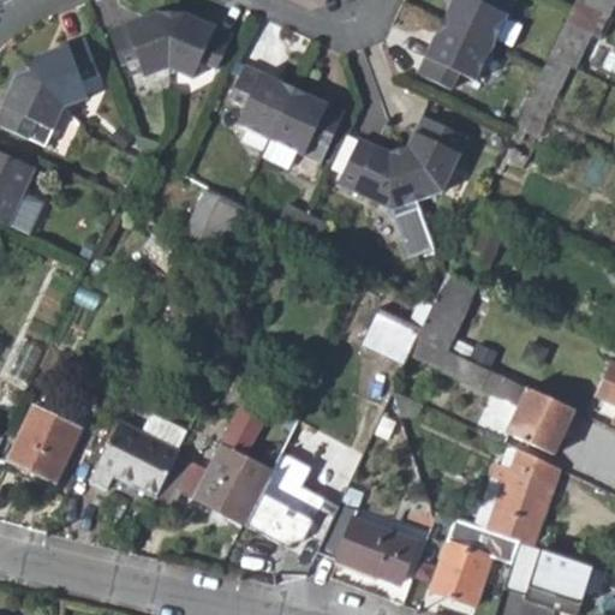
[(451,0),(451,1),(453,11),(445,29),(490,49),(503,21),(513,3),(507,0),(451,0)]
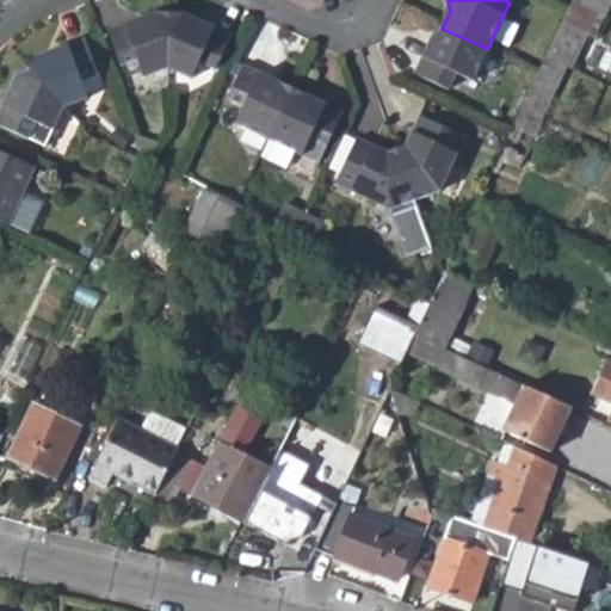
[(586,32),(597,13),(572,0),(565,14),(561,22),(586,32)]
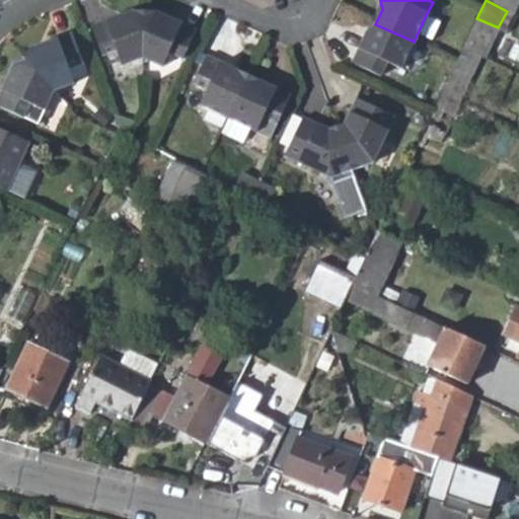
[(518,0),(485,0),(486,0),(507,11),(513,14),(518,0)]
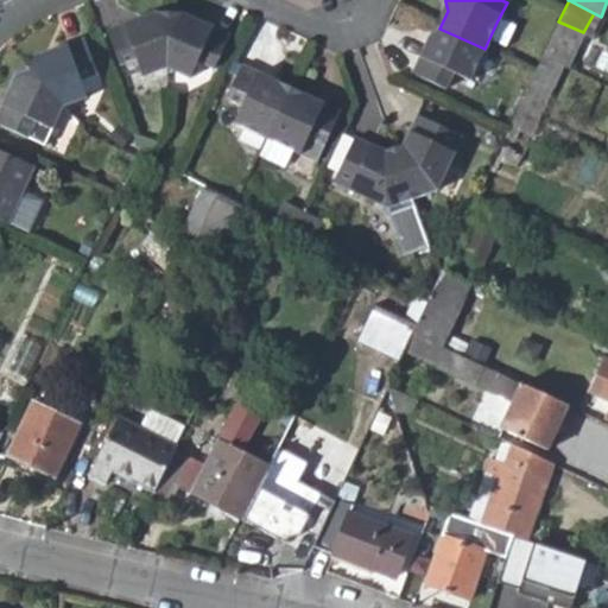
[(434,26),(439,29),(448,11),(445,1),(434,26)]
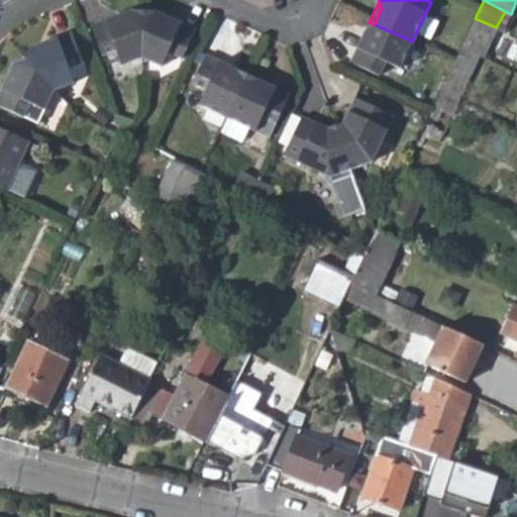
[(118,15),(121,22),(137,17),(144,18),(145,11),(133,10),(118,15)]
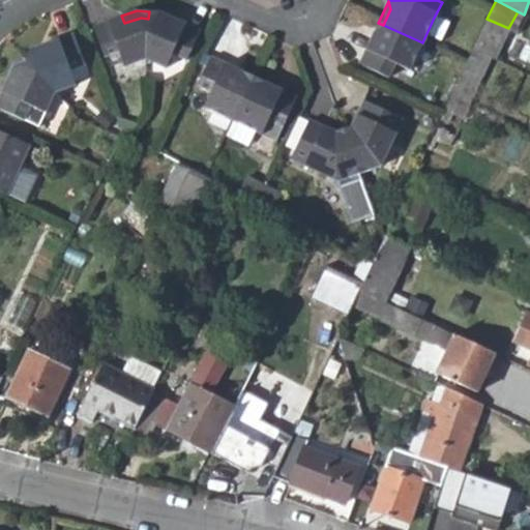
[(159,20),(173,26),(176,19),(164,12),(149,11),(148,19),(159,20)]
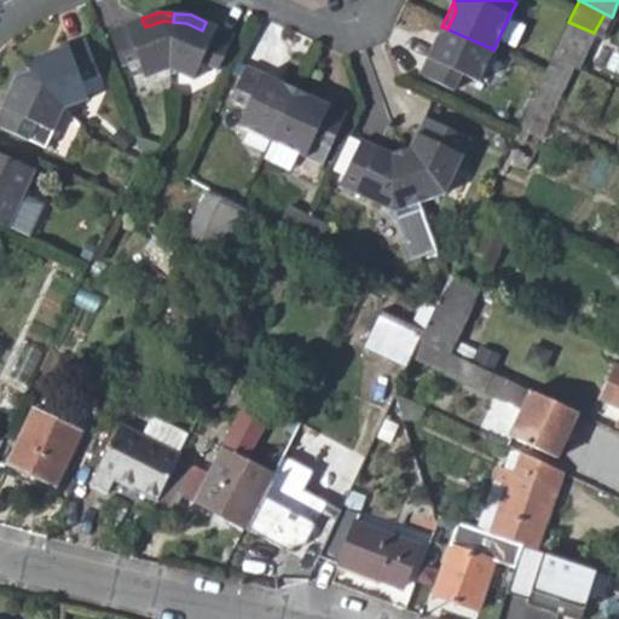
[(146,80),(171,70),(173,22),(165,21),(145,27),(142,18),(110,30),(122,67),(140,61),(146,80)]
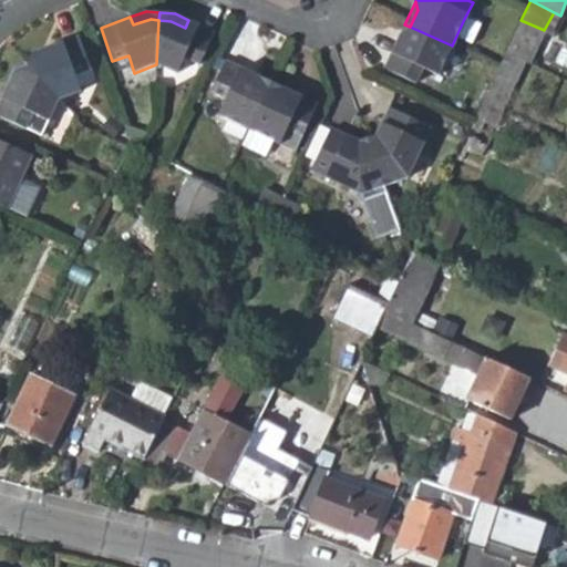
[(214,33),(188,20),(185,28),(171,21),(158,20),(156,64),(176,73),(185,58),(198,64),(214,33)]
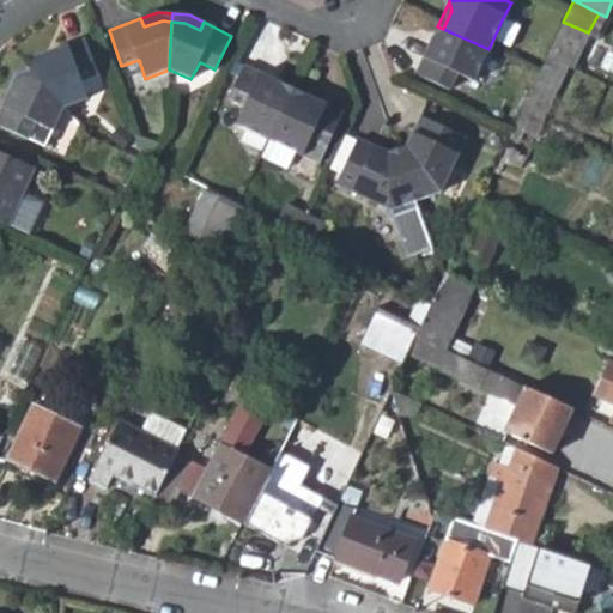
[(437,26),(426,50),(434,49),(443,29),(437,26)]
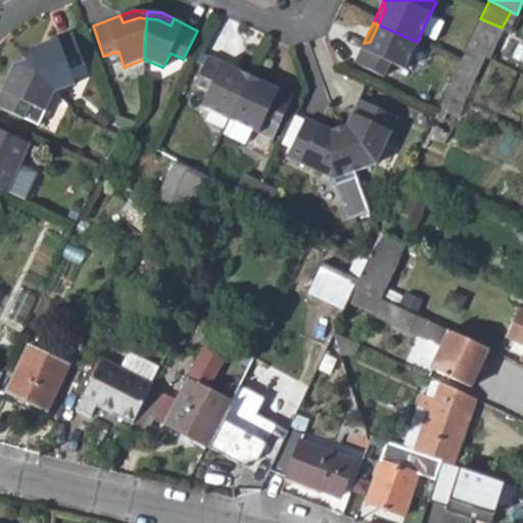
[(402,69),(417,42),(378,25),(370,42),(364,43),(354,63),(382,77),(388,64),(402,69)]
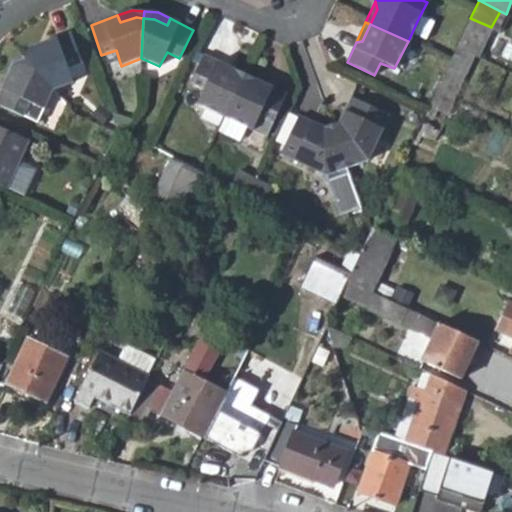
[(73,32),(45,42),(47,48),(34,54),(27,60),(53,88),(73,81),(69,68),(84,62),(73,32)]
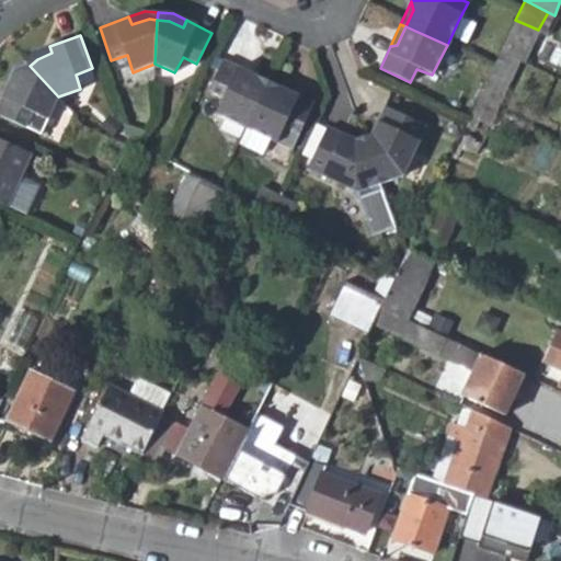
[(25,60),(30,66),(37,59),(52,53),(49,46),(35,50),(25,60)]
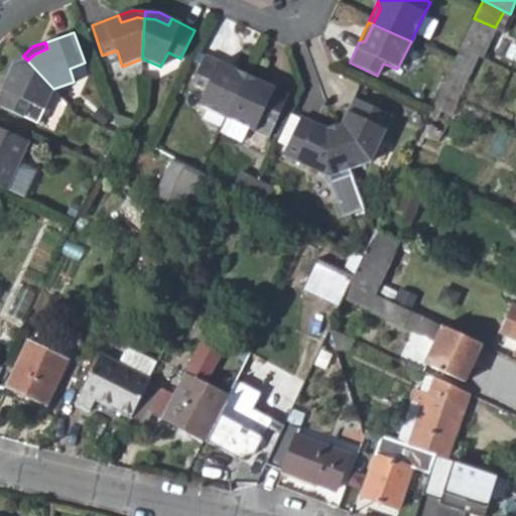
[(450,100),(472,53),(460,47),(454,62),(438,94),(450,100)]
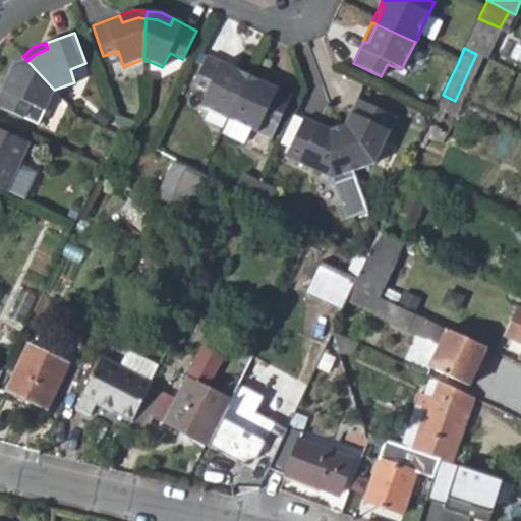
[(7,78),(14,81),(21,66),(27,61),(23,56),(13,66),(7,78)]
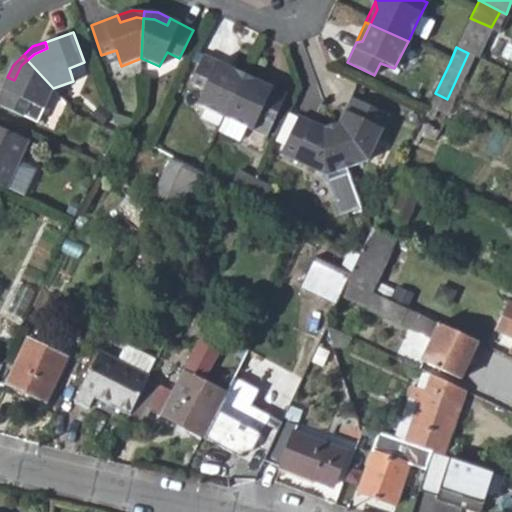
[(198,104),(226,117),(243,82),(227,75),(226,66),(204,57),(191,84),(204,91),(198,104)]
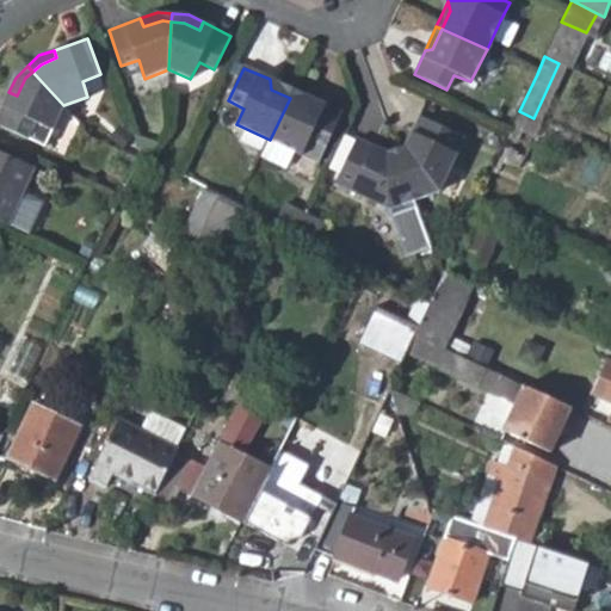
[(51,129),(63,105),(32,72),(25,78),(17,96),(8,92),(0,109),(0,123),(28,137),(35,122),(51,129)]
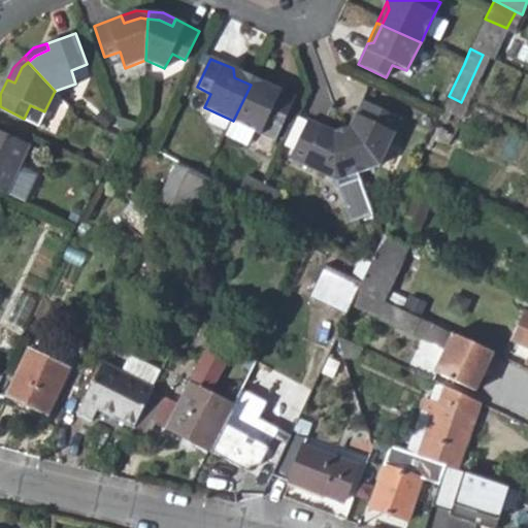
[(234,77),(251,85),(254,77),(233,68),(234,77)]
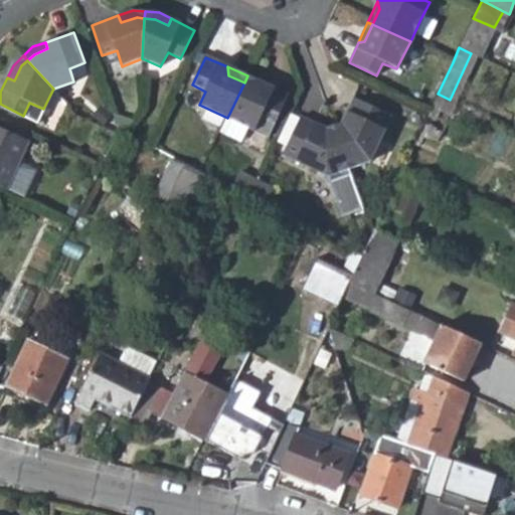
[(244,82),(259,90),(269,86),(247,75),(244,82)]
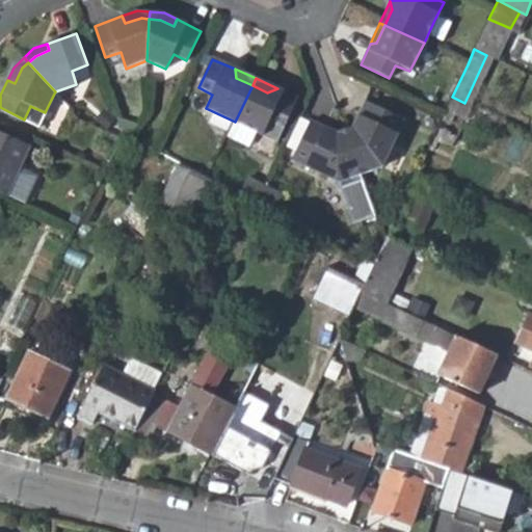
[(267,92),(253,85),(235,122),(257,132),(264,135),(266,131),(270,122),(287,129),(300,100),(277,88),(267,92)]
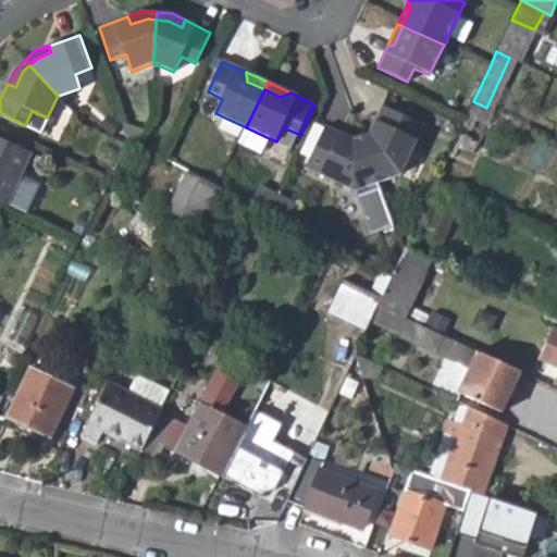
[(487,124),(494,111),(486,108),(473,101),(467,115),(487,124)]
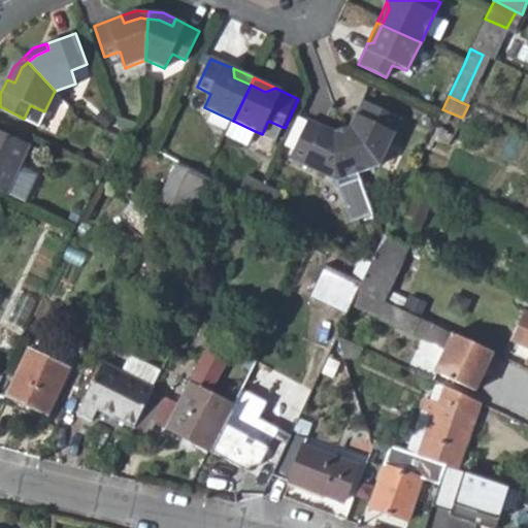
[(363,101),(351,127),(355,130),(350,139),(345,140),(358,174),(380,166),(401,120),(363,101)]
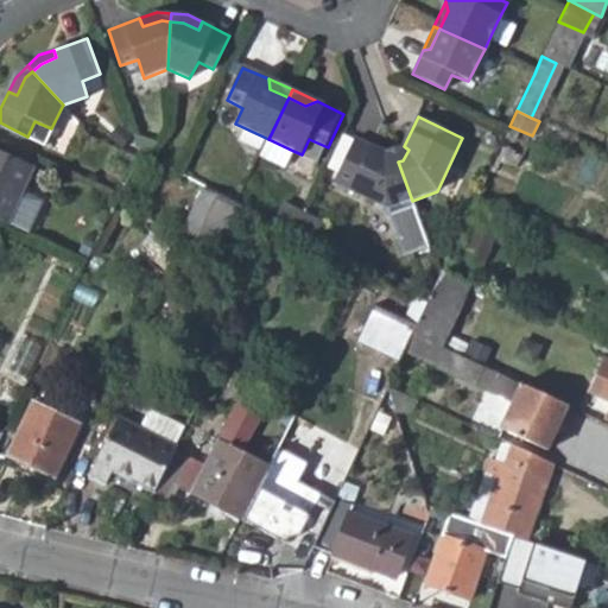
[(293,151),(268,139),(260,156),(286,168),(293,151)]
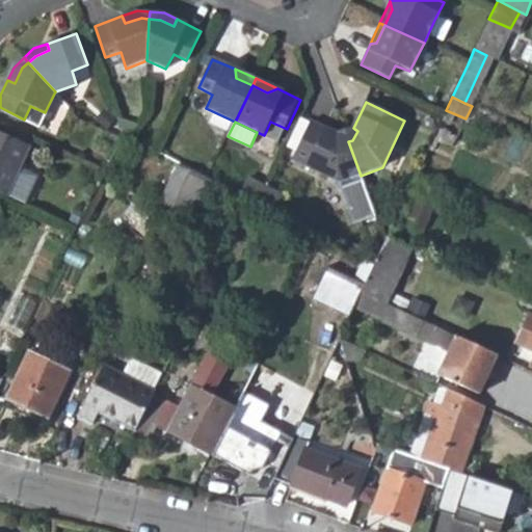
[(287,129),(270,122),(266,131),(282,138),(287,129)]
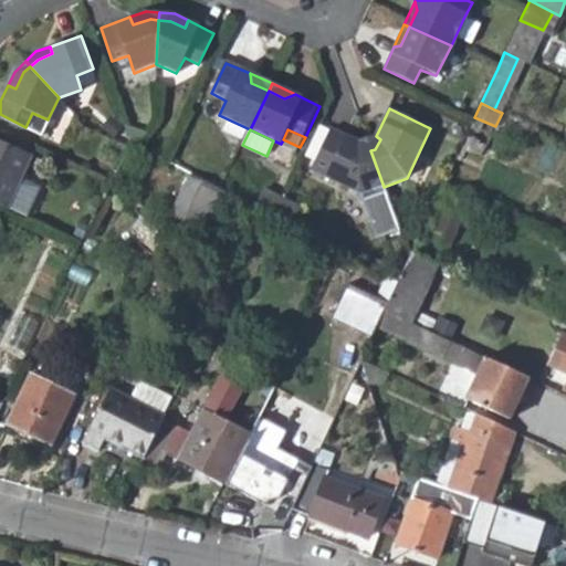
[(358,143),(332,130),(311,173),(360,196),(376,241),(400,232),(384,187),(370,150),(365,154),(355,148),(358,143)]
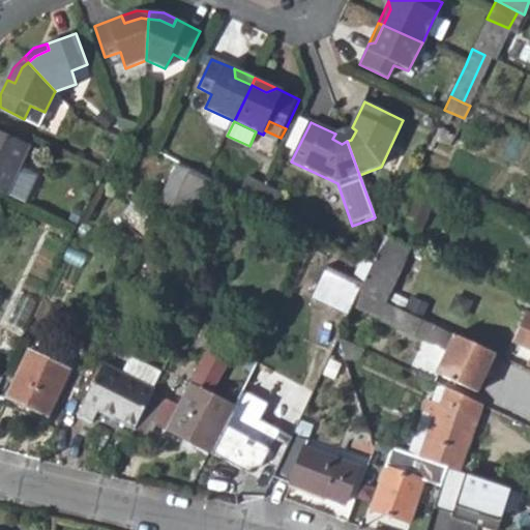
[(344,130),(347,141),(351,140),(356,130),(352,127),(344,130)]
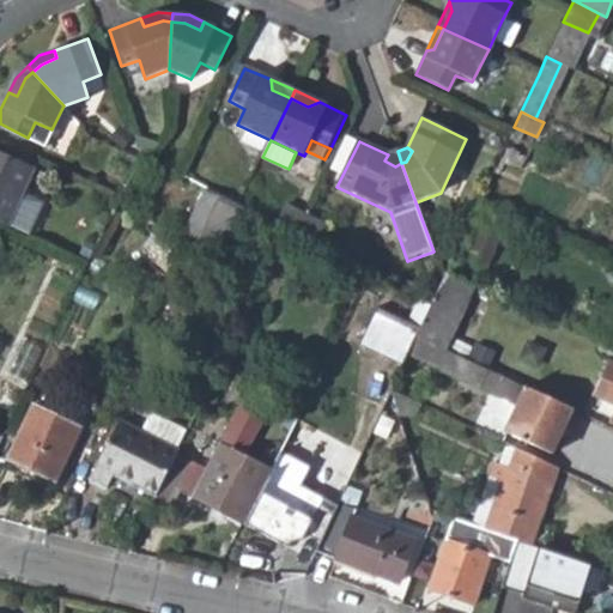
[(384,161),(395,167),(401,163),(398,151),(388,155),(384,161)]
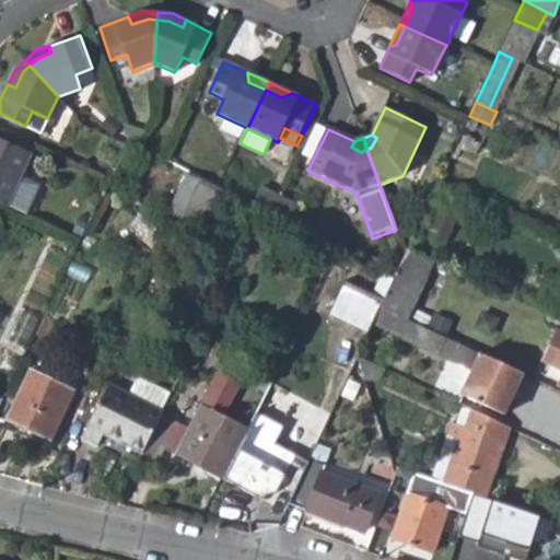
[(0,140),(0,202),(8,207),(32,156),(0,140)]
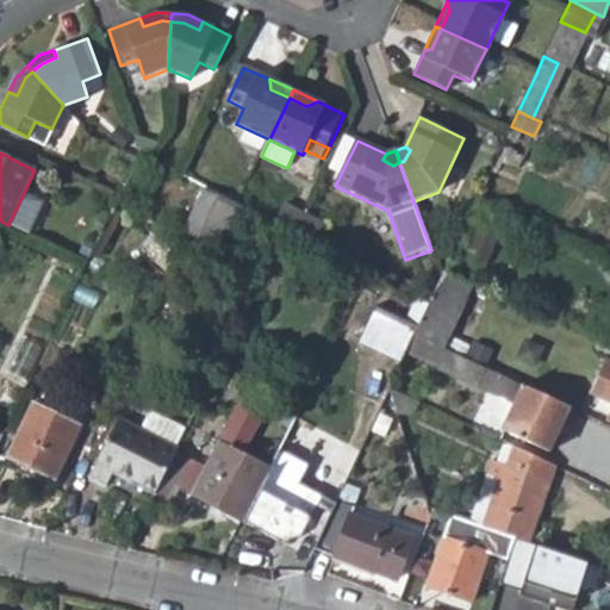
[(243,206),(205,187),(185,231),(212,244),(217,234),(228,238),(243,206)]
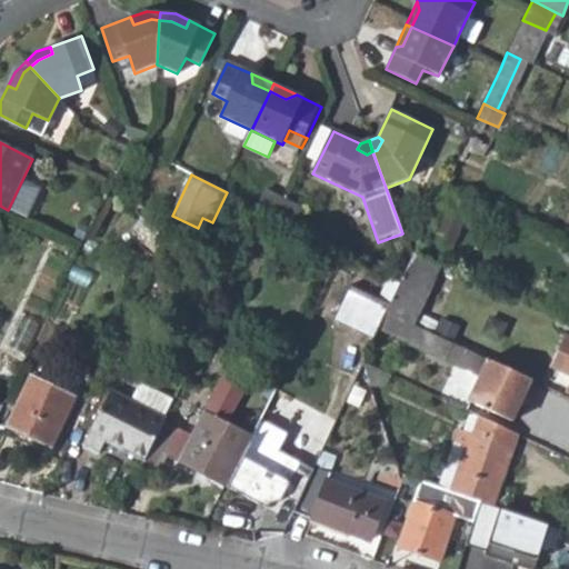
[(212,222),(202,218),(198,228),(208,232),(212,222)]
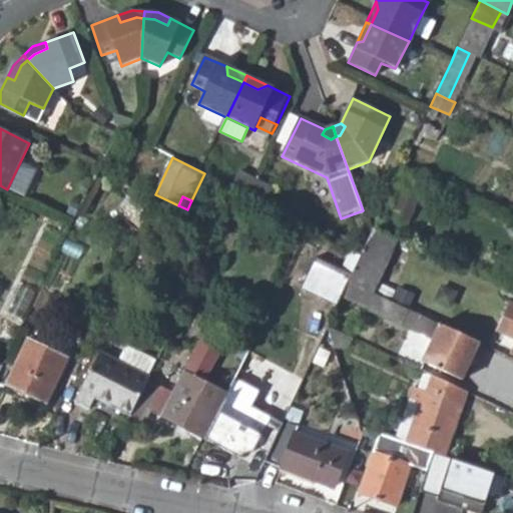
[(372,293),(396,239),(373,228),(370,233),(360,255),(348,282),(372,293)]
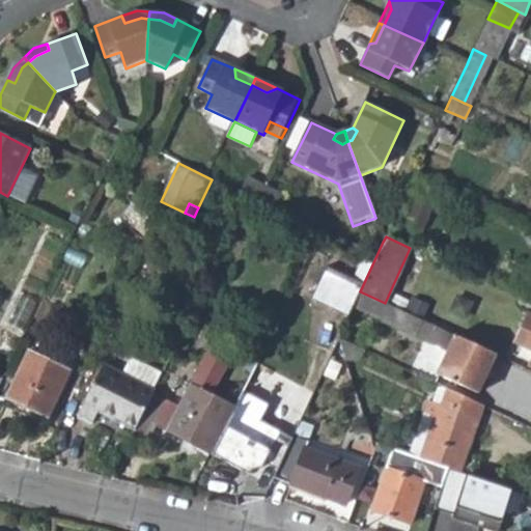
[(350,286),(360,291),(372,264),(362,259),(350,286)]
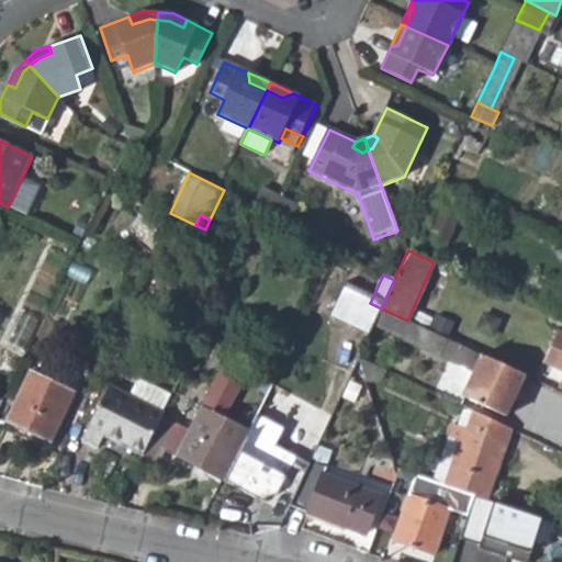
[(504,416),(523,374),(468,349),(407,321),(381,308),(373,325),(473,372),(463,397),(504,416)]
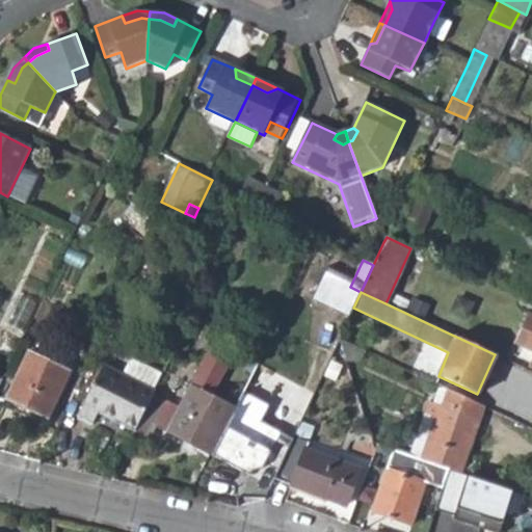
[(531,362),(530,366),(531,367),(531,316),(528,315),(516,342),(531,349),(531,362)]
